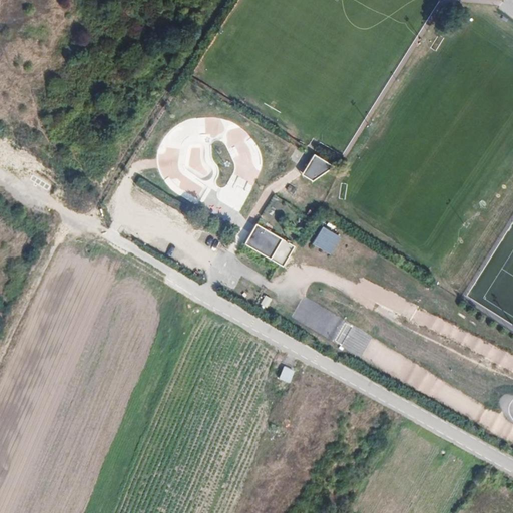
[(311,155),(301,176),(317,183),(327,163),(311,155)]
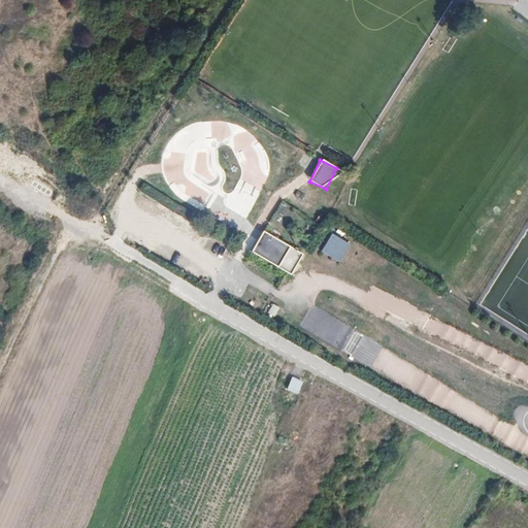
[(263,229),(251,250),(290,273),(302,253),(263,229)]
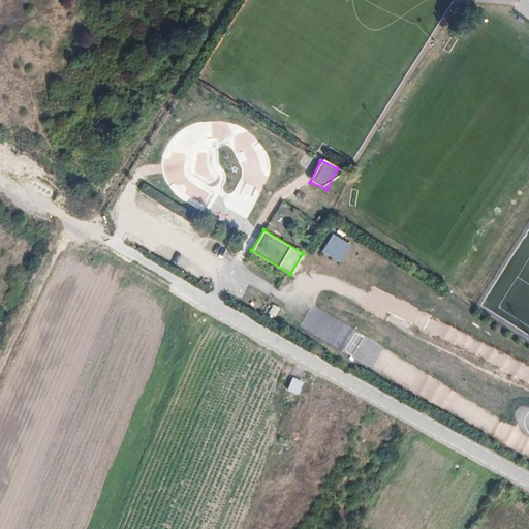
[(340,263),(350,243),(331,234),(320,254),(340,263)]
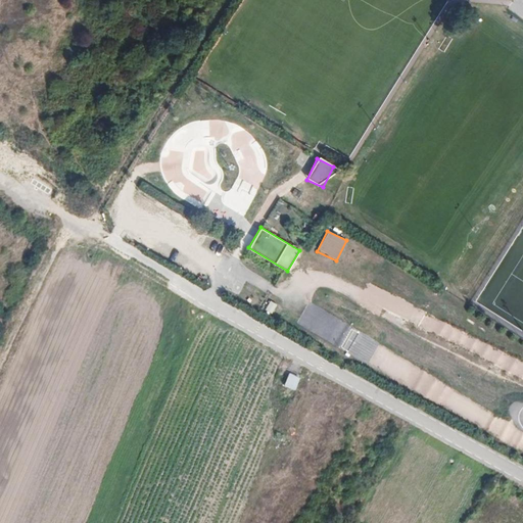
[(270,300),(265,310),(272,313),(277,303),(270,300)]
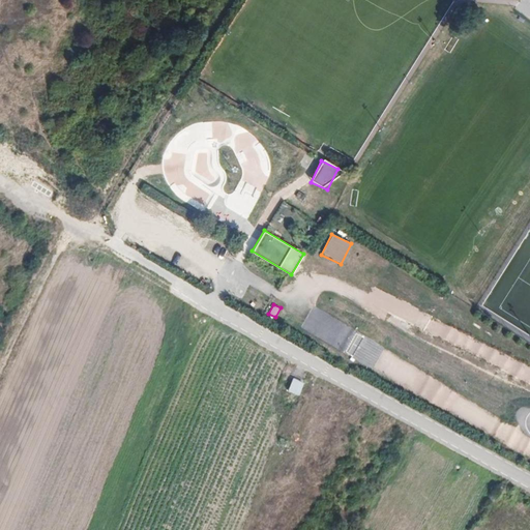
[(293,378),(287,390),(298,395),(304,383),(293,378)]
